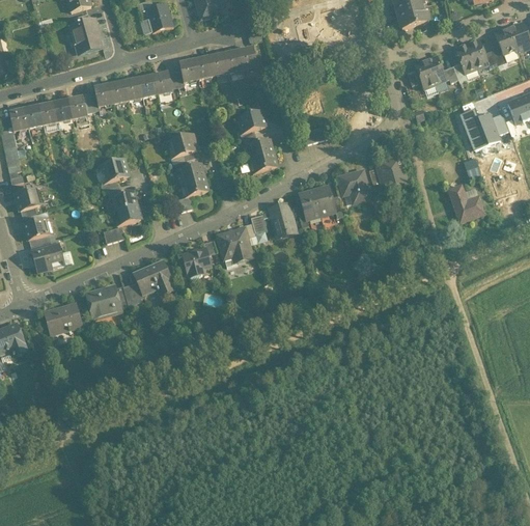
[(67,0),(71,10),(90,4),(89,0),(67,0)]
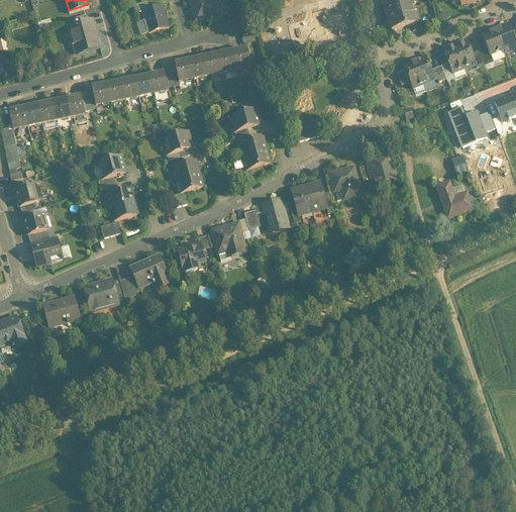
[(139,0),(132,2),(135,10),(141,8),(149,6),(147,0),(139,0)]
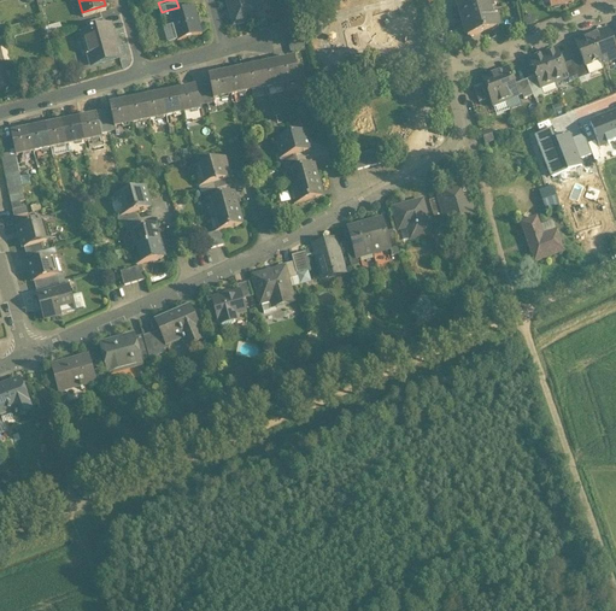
[(228,0),(229,4),(230,3),(235,19),(234,19),(234,21),(252,15),(250,6),(264,3),(263,0),(228,0)]
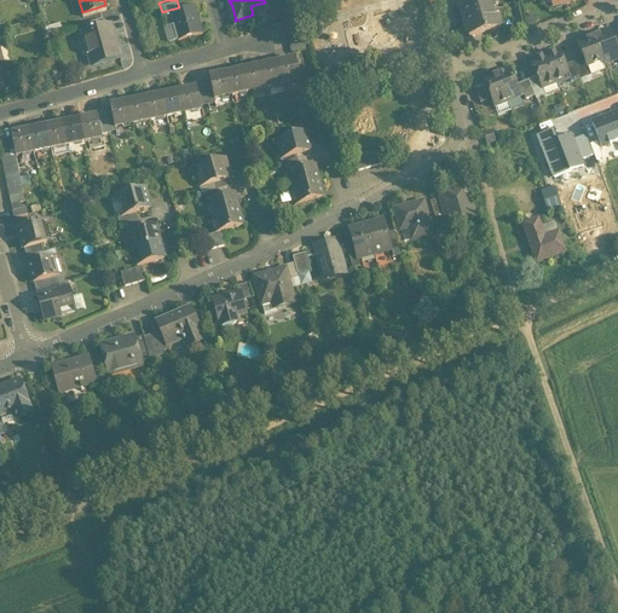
[(460,0),(463,15),(496,5),(495,0),(460,0)]
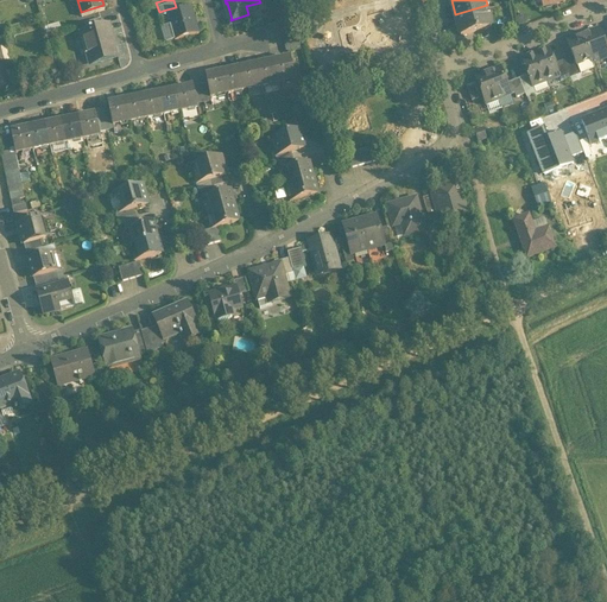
[(176,7),(166,10),(175,36),(198,29),(191,2),(176,7)]
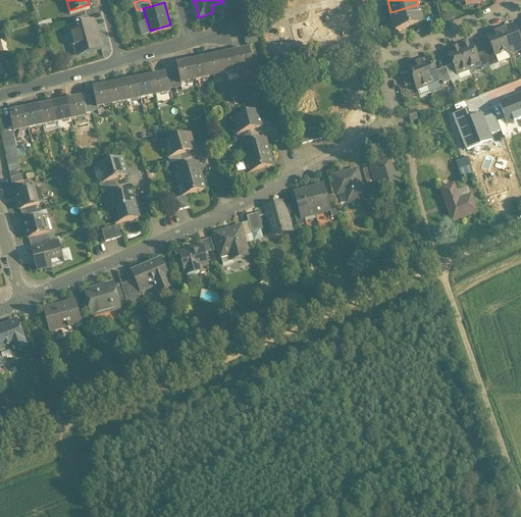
[(418,4),(391,12),(395,27),(421,19),(418,9),(420,9),(418,4)]
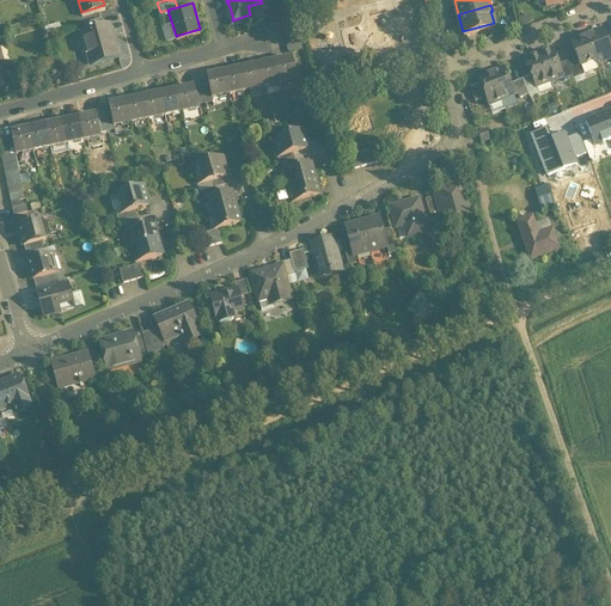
[(101,14),(85,19),(86,25),(103,20),(101,14)]
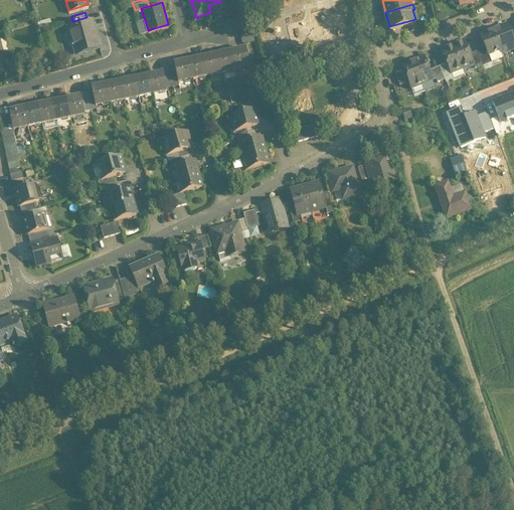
[(72,21),(67,23),(75,50),(99,43),(92,16),(87,17),(72,21)]
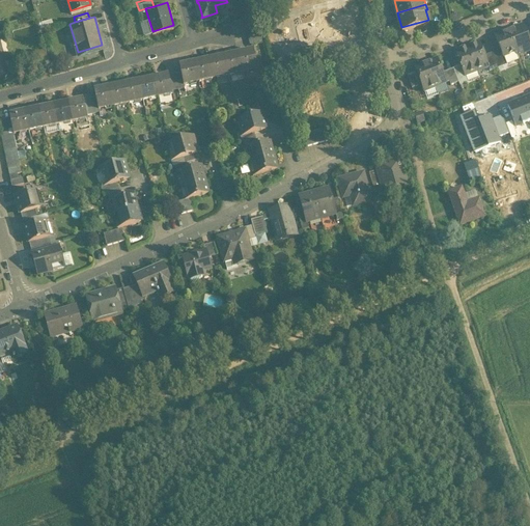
[(256,19),(245,22),(246,28),(258,25),(256,19)]
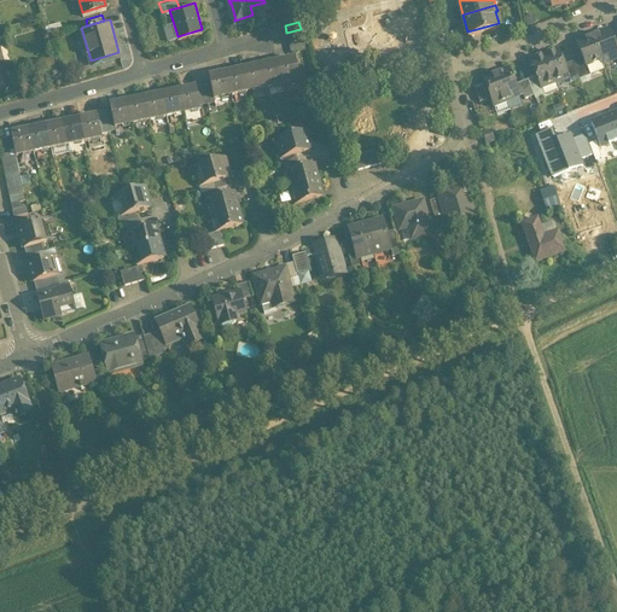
[(609,25),(600,29),(599,28),(594,29),(594,30),(591,33),(600,56),(599,57),(600,59),(616,53),(616,48),(613,40),(609,25)]
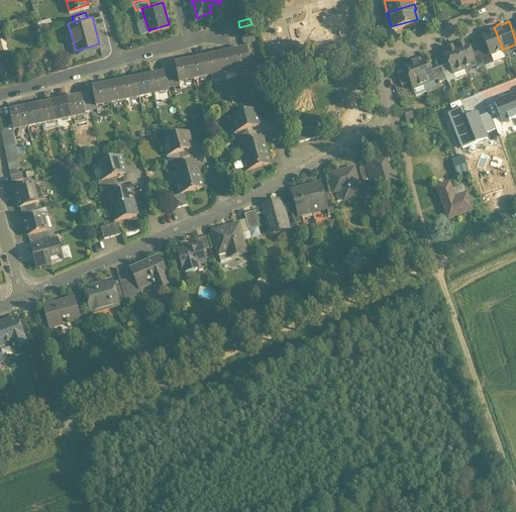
[(251,24),(239,27),(241,33),(252,30),(251,24)]
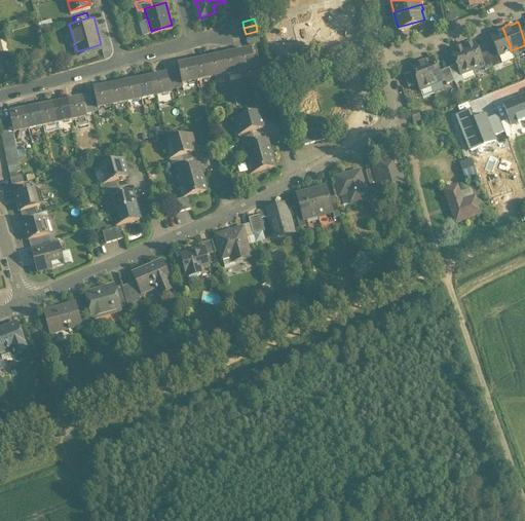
[(502,28),(490,32),(495,45),(497,52),(498,52),(510,48),(511,47),(502,28)]
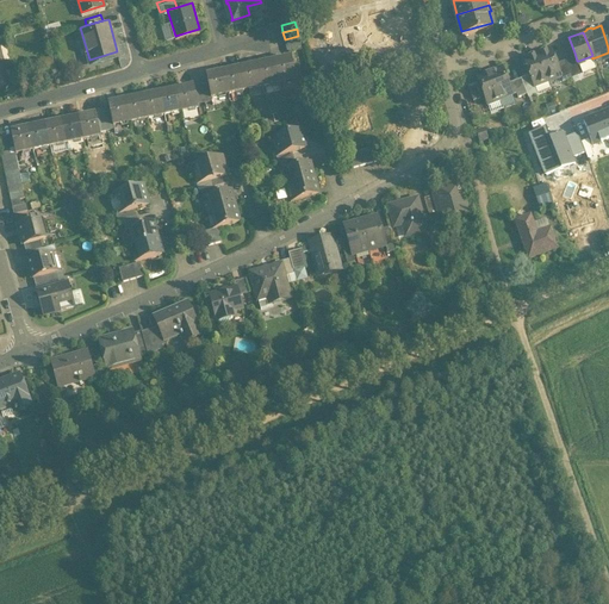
[(298,36),(285,39),(286,47),(300,43),(298,36)]
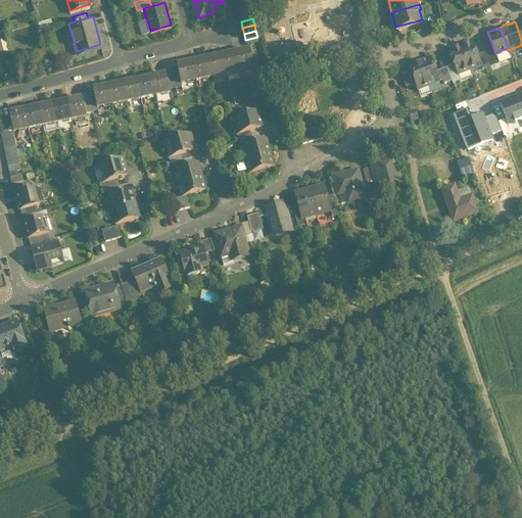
[(471,39),(460,43),(469,65),(479,61),(480,61),(476,51),(471,39)]
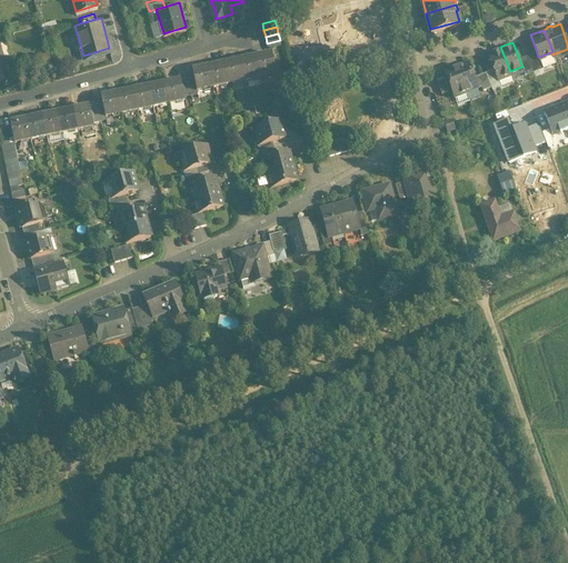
[(510,71),(500,47),(488,51),(492,66),(497,77),(498,77),(510,71)]
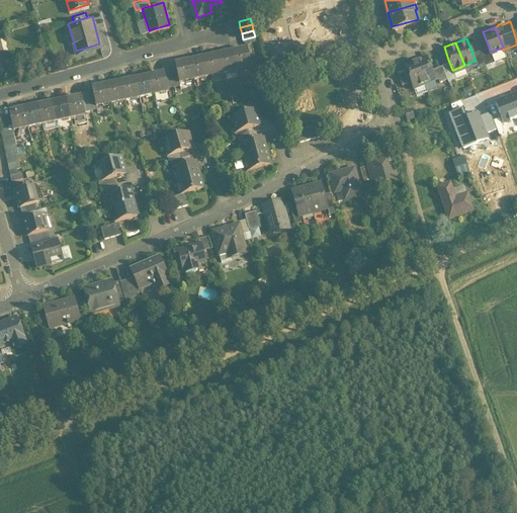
[(490,52),(488,45),(479,48),(485,63),(494,59),(491,52),(490,52)]
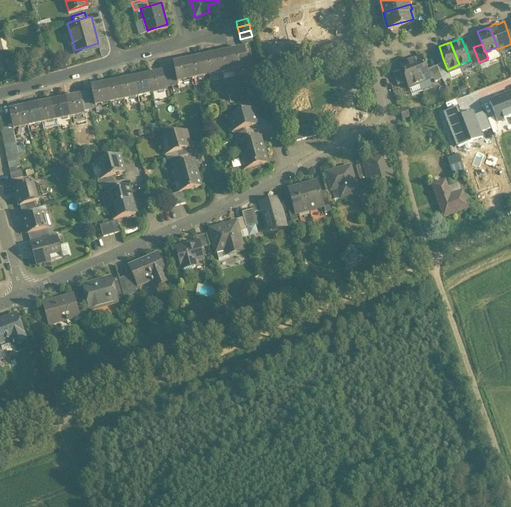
[(43,45),(30,49),(34,62),(46,59),(43,45)]
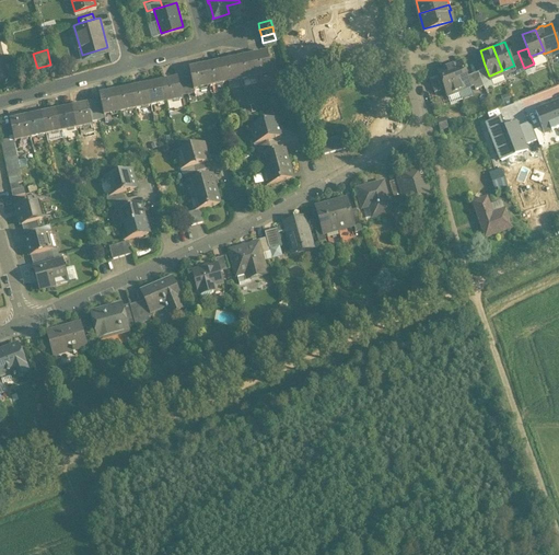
[(267,49),(252,53),(255,72),(271,69),(267,49)]
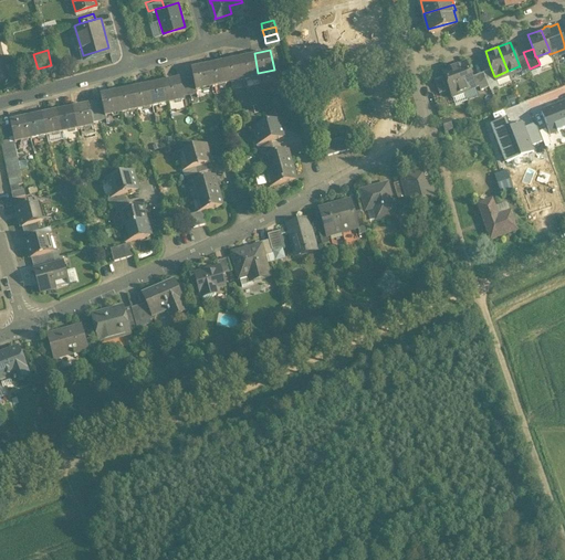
[(0,78),(9,76),(2,52),(0,53),(0,78)]
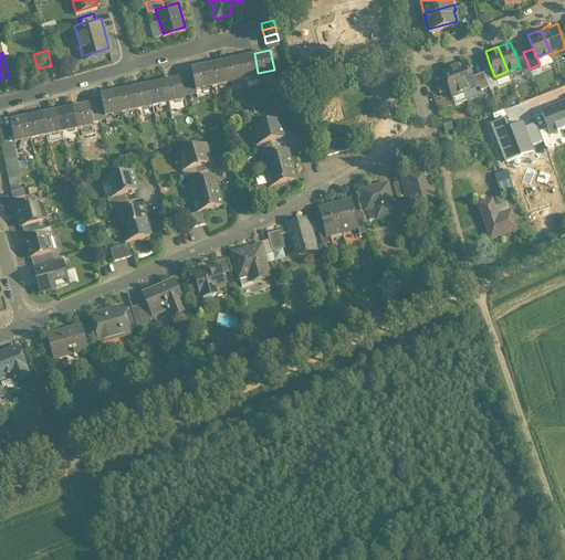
[(523,52),(515,55),(520,66),(519,66),(521,72),(530,69),(523,52)]
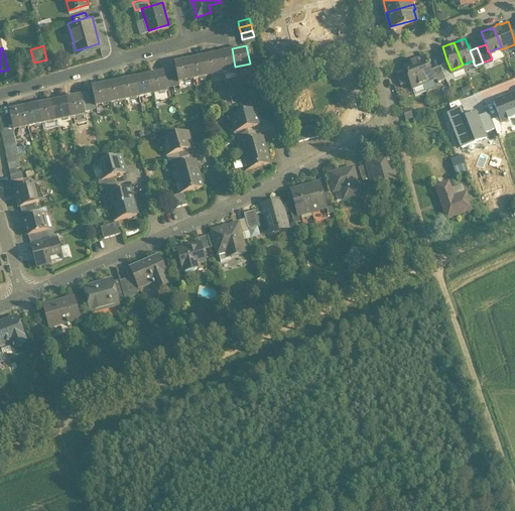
[(232,48),(217,51),(221,70),(235,67),(232,48)]
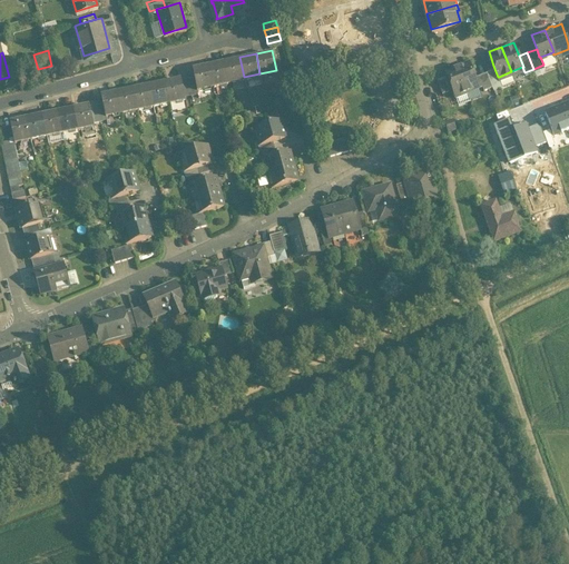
[(239,57),(224,60),(228,80),(244,77),(239,57)]
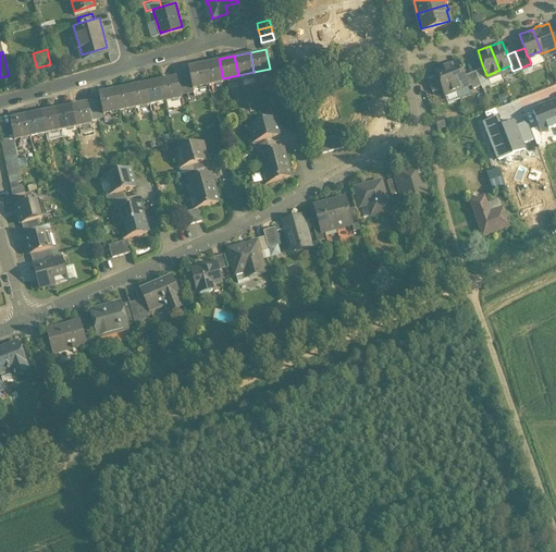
[(457,58),(446,62),(455,87),(467,83),(462,73),(457,58)]
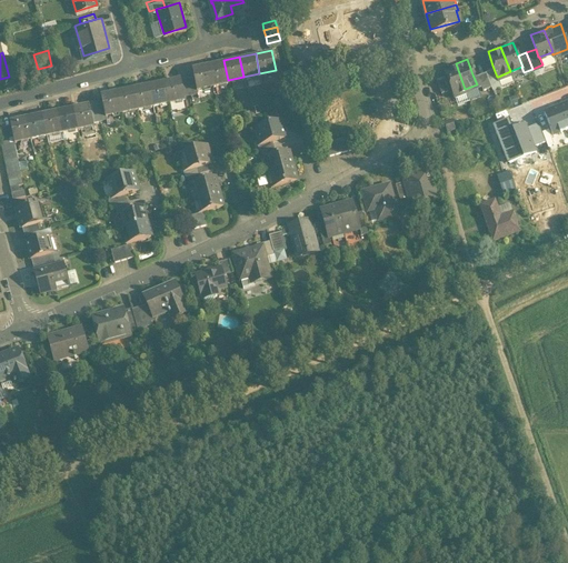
[(223,60),(208,63),(212,83),(228,80),(223,60)]
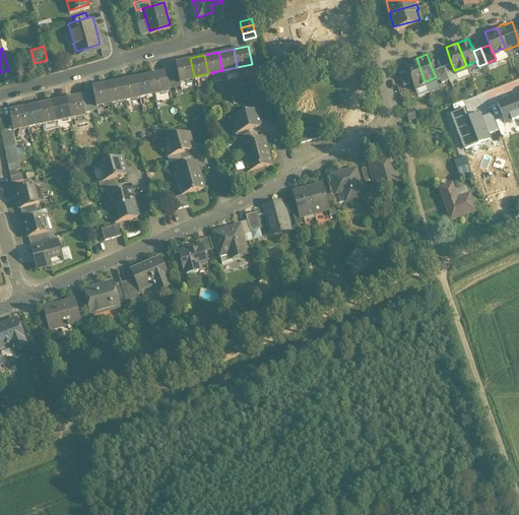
[(190,58),(175,61),(177,68),(179,79),(180,79),(194,76),(190,58)]
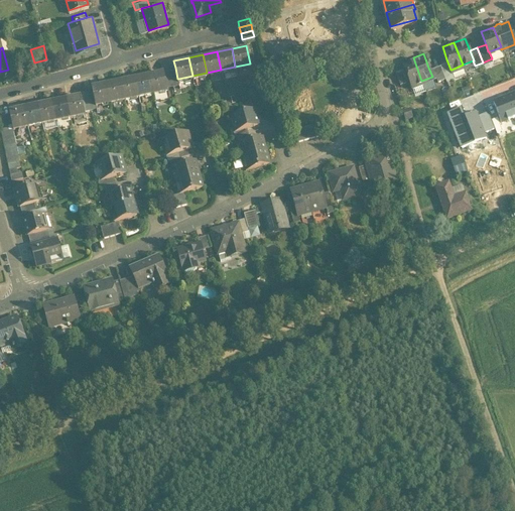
[(421,81),(413,57),(403,61),(404,66),(409,78),(411,85),(421,81)]
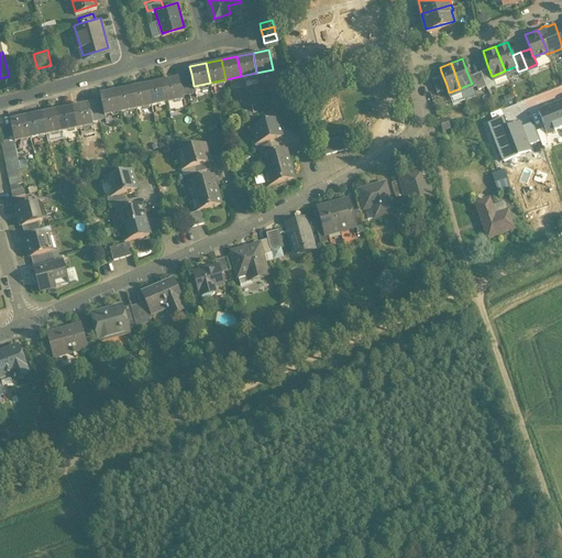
[(487,65),(480,68),(485,83),(487,86),(496,83),(493,76),(492,76),(487,65)]
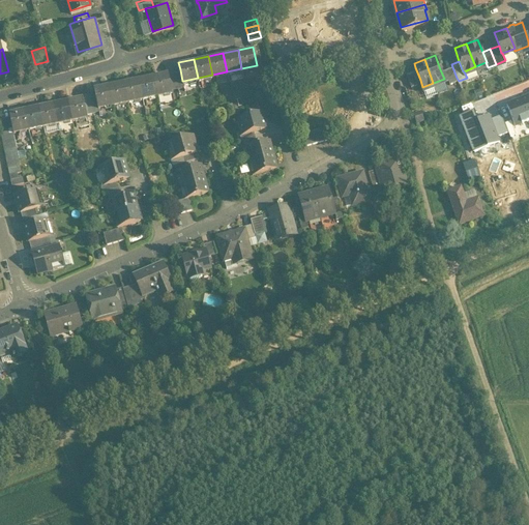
[(451,64),(440,69),(444,79),(447,78),(449,81),(457,78),(451,64)]
